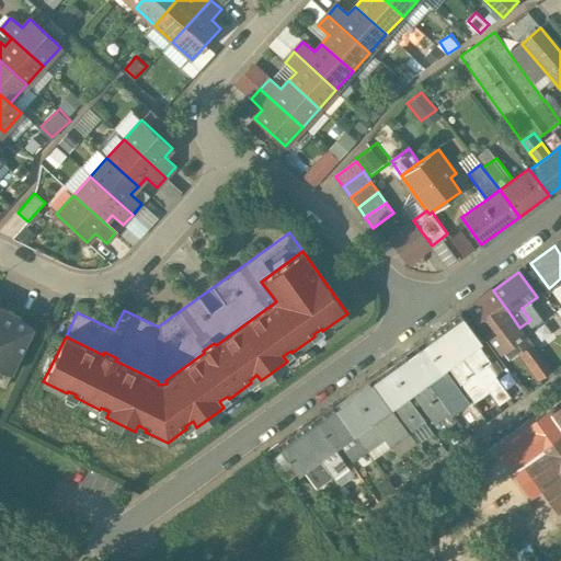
[(492,289),(467,308),(485,333),(511,315),(493,290),(492,289)]
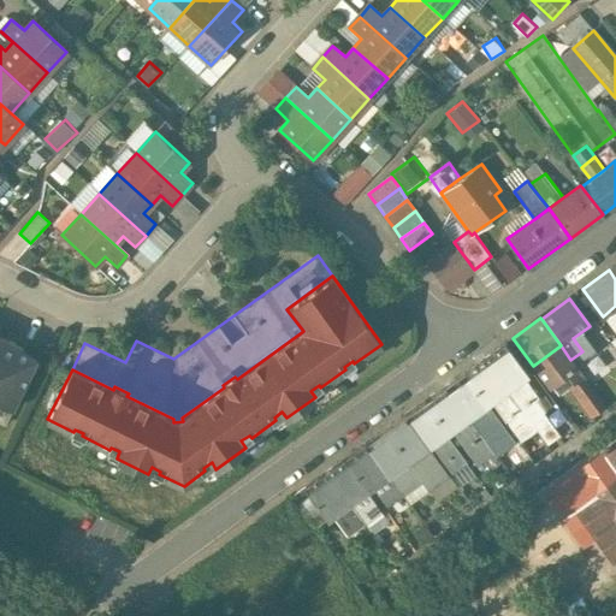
[(23,347),(0,336),(0,403),(12,409),(36,360),(21,351),(23,347)]
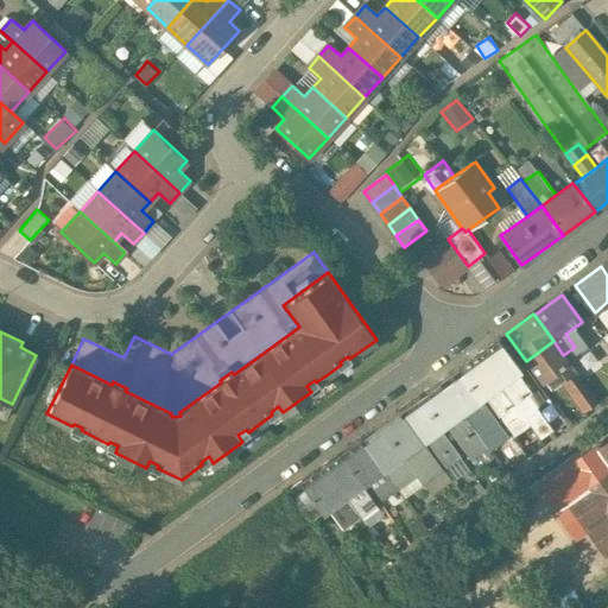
[(498,340),(479,355),(514,403),(525,396),(529,392),(517,374),(520,371),(498,340)]
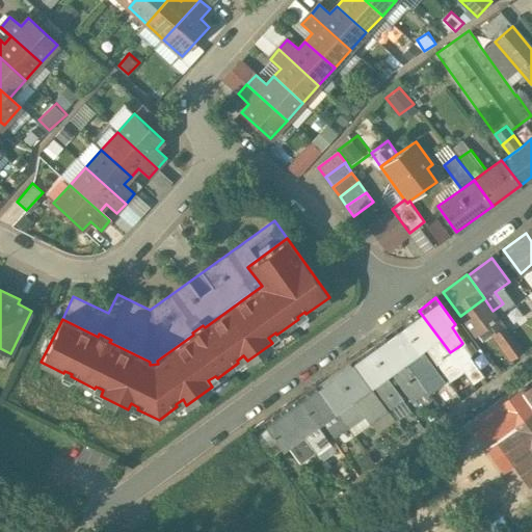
[(484,298),(460,316),(474,334),(489,322),(497,316),(493,311),(484,298)]
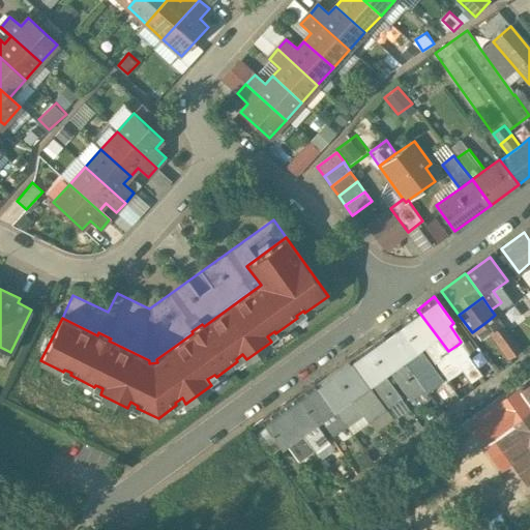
[(511,317),(501,302),(491,310),(495,315),(501,324),(511,317)]
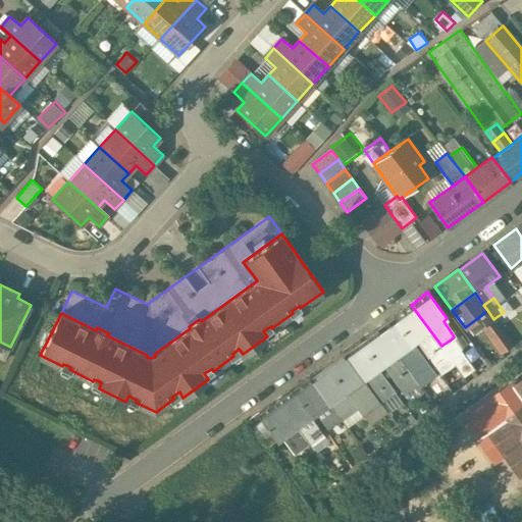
[(441,346),(411,305),(395,316),(413,342),(415,341),(427,357),(441,346)]
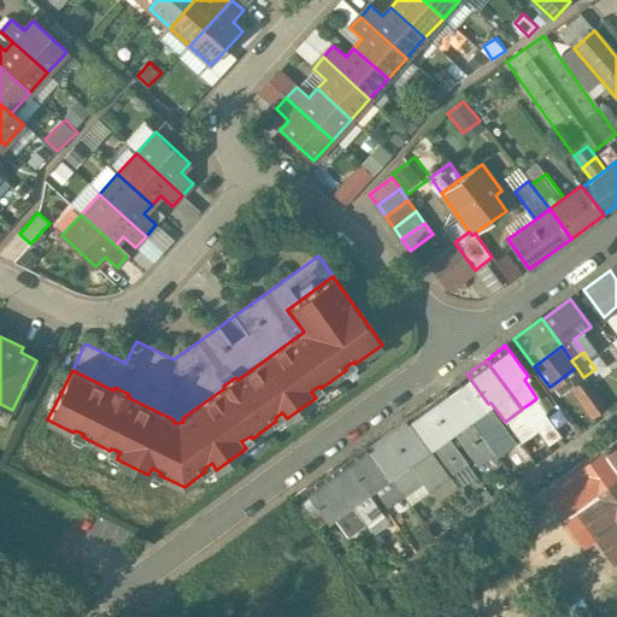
[(576,366),(568,374),(577,387),(586,380),(583,377),(576,366)]
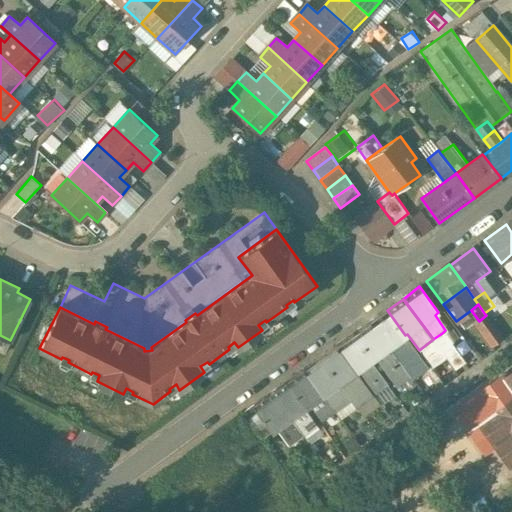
[(405,335),(387,310),(370,322),(400,363),(413,354),(402,338),(405,335)]
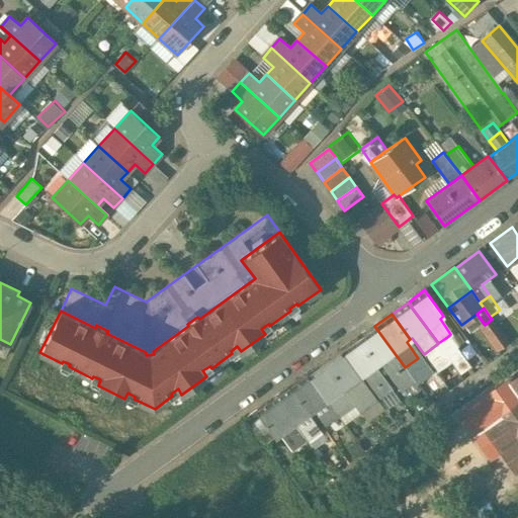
[(508,341),(492,319),(485,325),(483,330),(497,349),(508,341)]
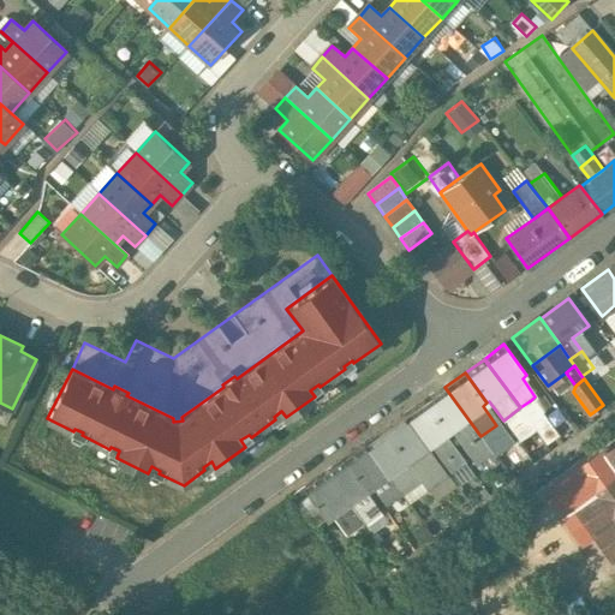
[(481,436),(445,387),(425,401),(447,431),(451,429),(465,448),(470,445),(481,436)]
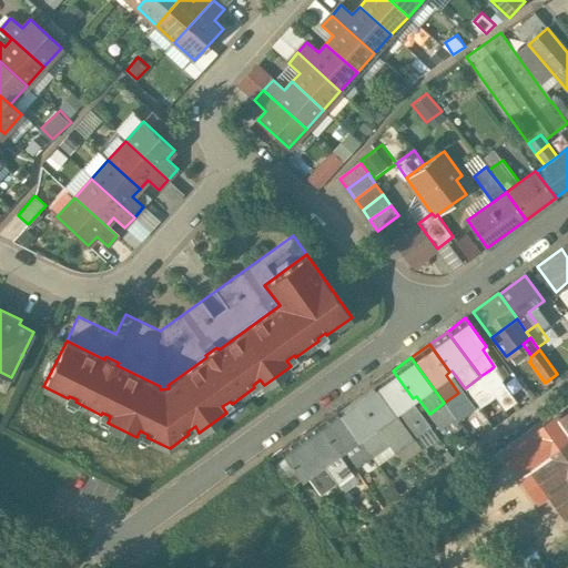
[(515,402),(490,369),(480,376),(495,396),(504,409),(515,402)]
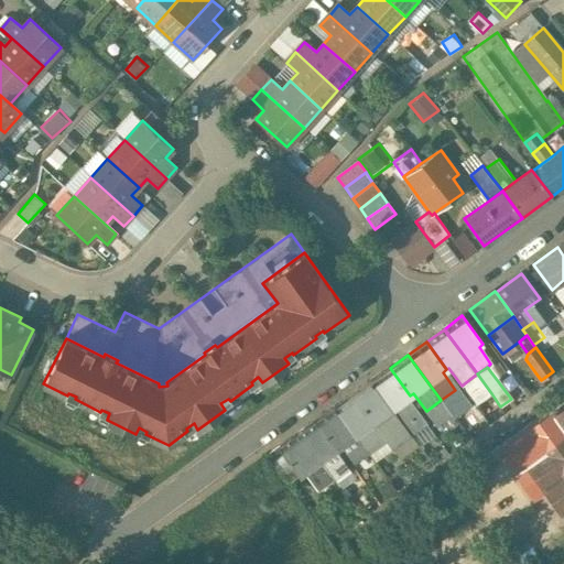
[(410,396),(390,368),(371,381),(391,409),(405,426),(419,416),(407,399),(410,396)]
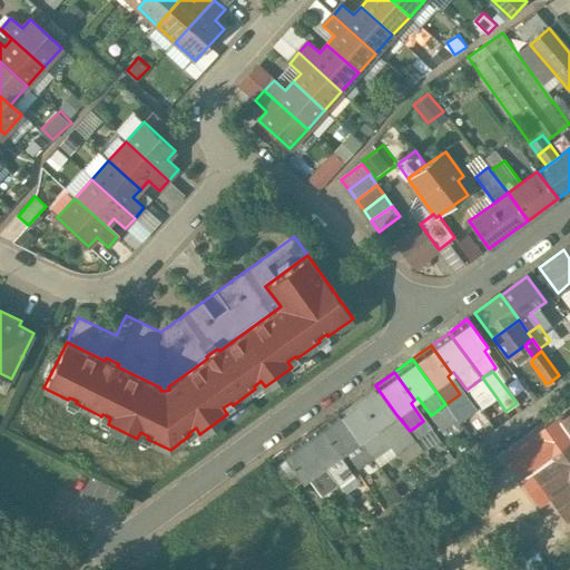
[(482,377),(467,390),(481,409),(497,397),(482,377)]
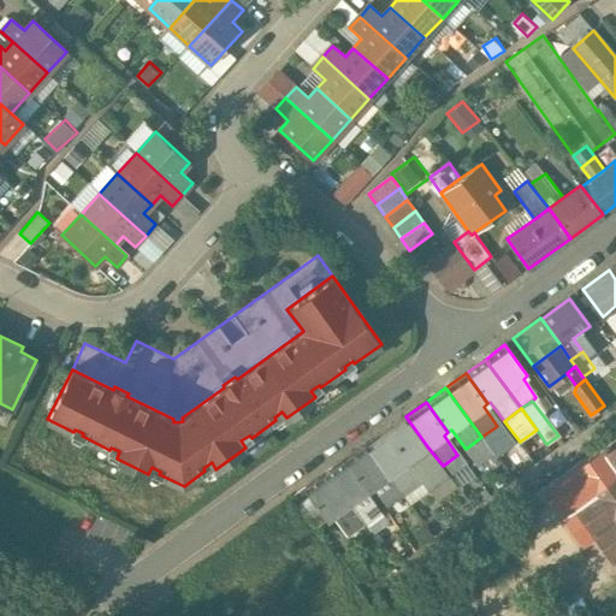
[(406,416),(385,431),(408,461),(427,446),(406,416)]
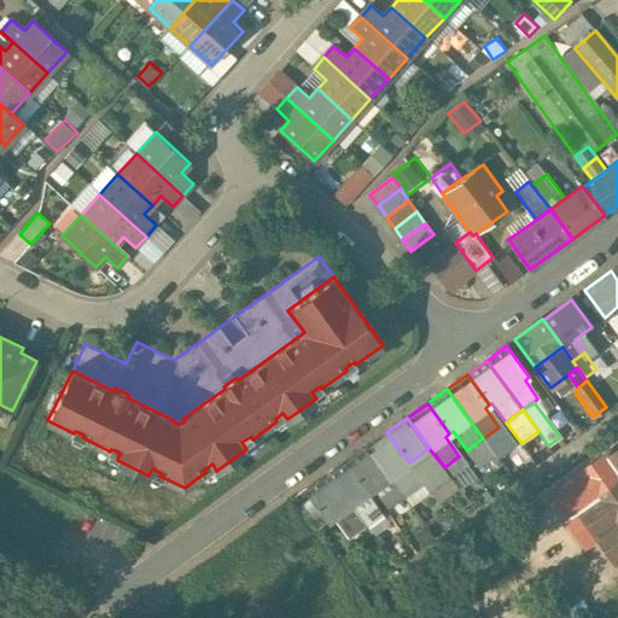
[(514,449),(499,427),(483,438),(497,458),(499,460),(514,449)]
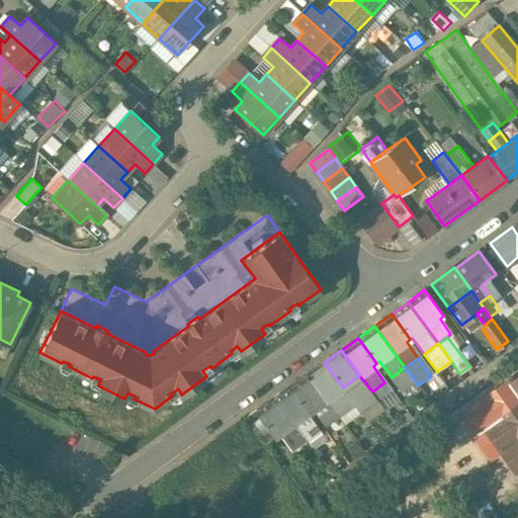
[(343,387),(324,362),(308,373),(327,399),(343,387)]
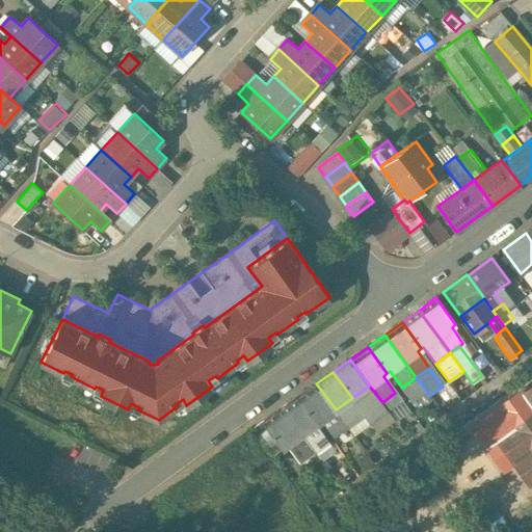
[(428,394),(416,377),(406,384),(418,401),(428,394)]
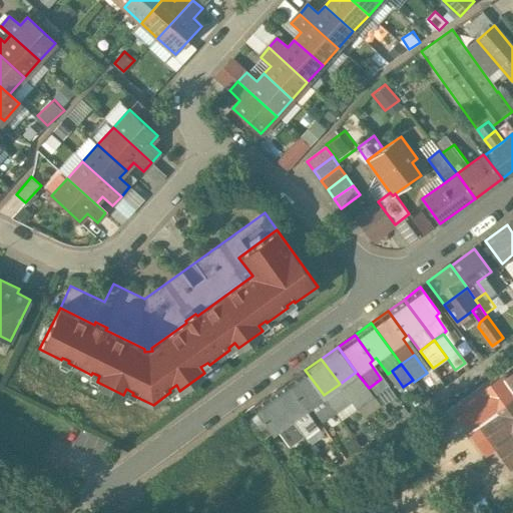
[(324,395),(305,370),(289,382),(307,407),(310,405),(322,422),(336,411),(324,395)]
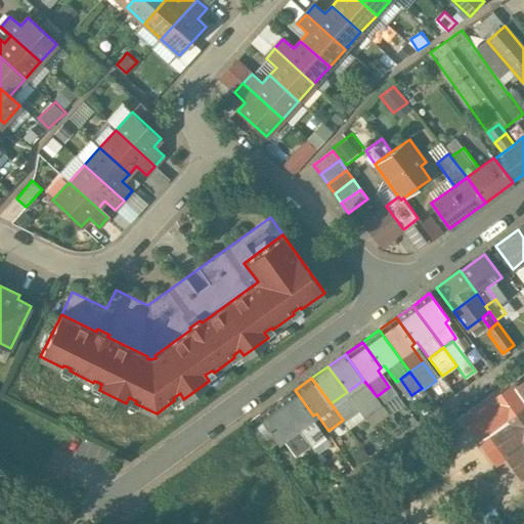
[(377,396),(363,380),(347,392),(364,416),(382,403),(377,396)]
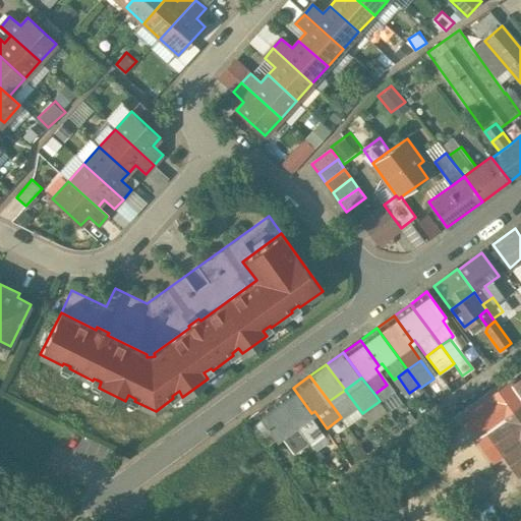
[(520,379),(510,387),(520,402),(520,403),(501,418),(502,420),(486,431),(518,474),(520,471),(520,379)]
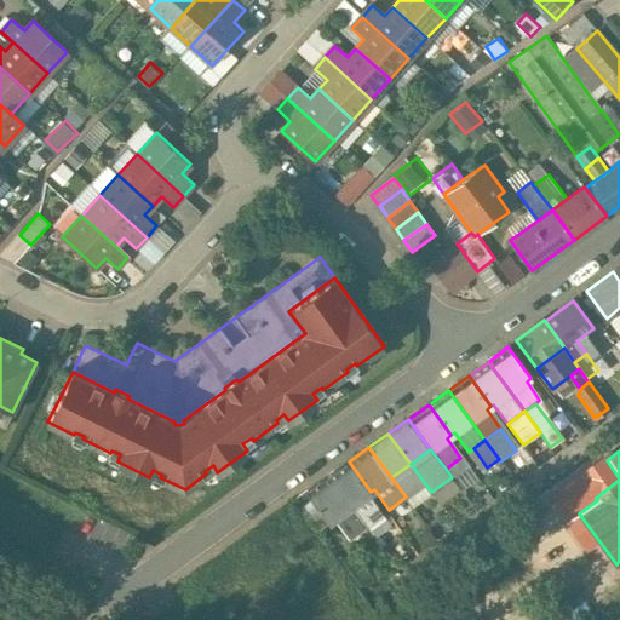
[(348,460),(329,474),(366,526),(383,514),(368,493),(371,492),(349,461),(348,460)]
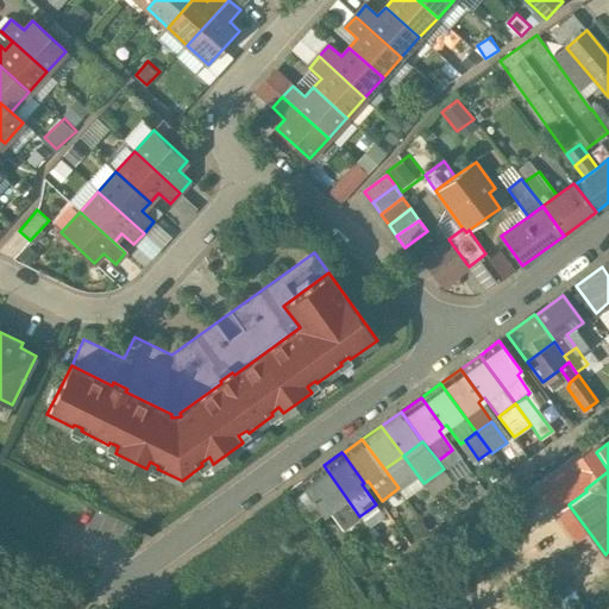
[(403,456),(384,469),(399,488),(399,489),(416,476),(422,484),(424,483),(403,456)]
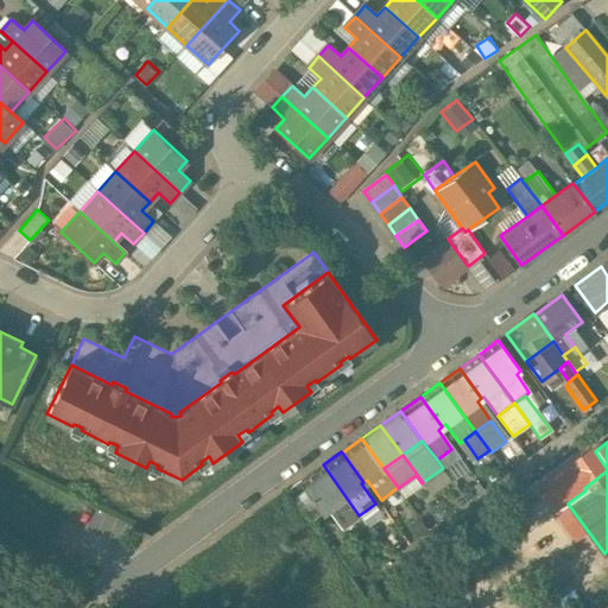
[(323,464),(301,481),(306,488),(323,512),(328,510),(342,529),(360,517),(359,515),(323,464)]
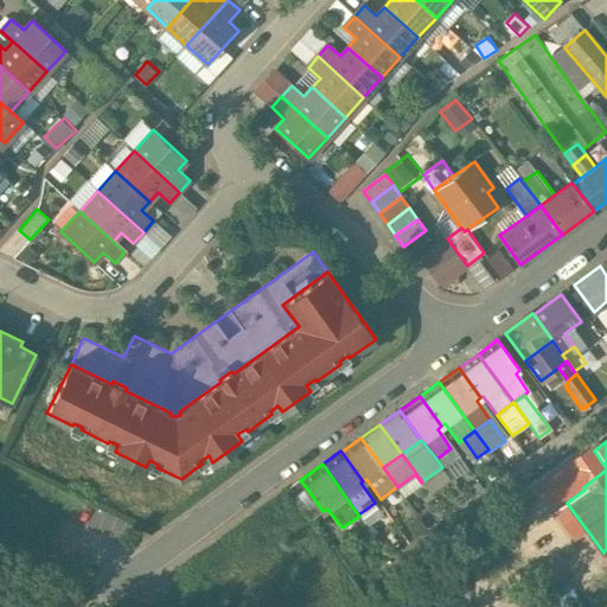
[(323,511),(306,487),(294,496),(312,519),(323,511)]
